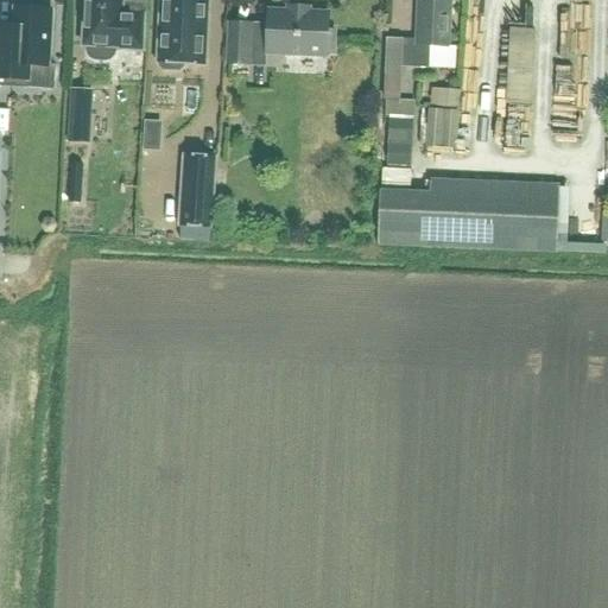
[(88,51),(89,56),(92,58),(96,61),(106,61),(111,59),(113,57),(115,52),(115,48),(119,49),(119,51),(143,52),(145,10),(122,8),(122,0),(84,0),(83,46),(88,48),(88,51)]
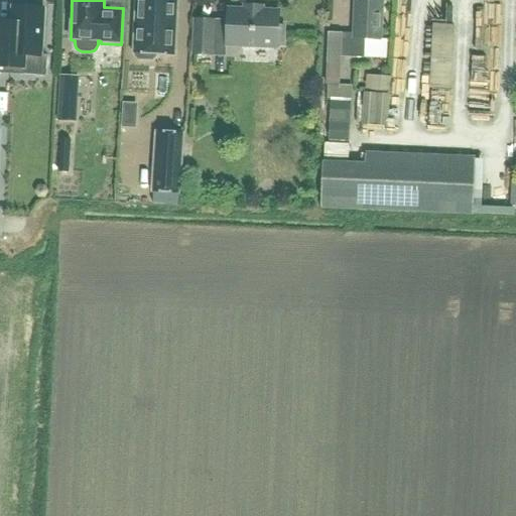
[(136,0),(134,53),(136,53),(136,56),(138,59),(152,60),(155,57),(155,54),(174,55),(176,0),(136,0)]
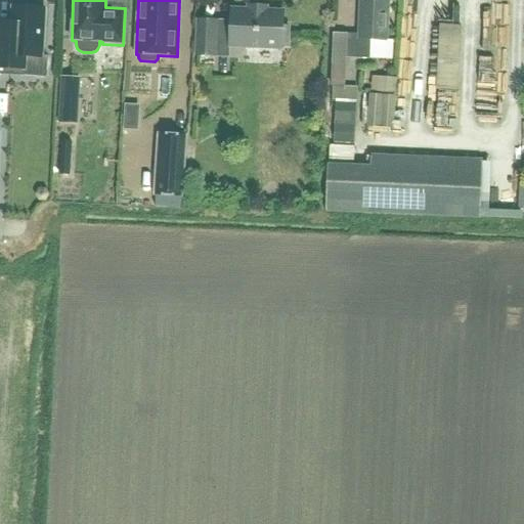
[(387,43),(388,2),(361,1),(359,36),(347,36),(347,59),(370,60),(370,42),(387,43)]
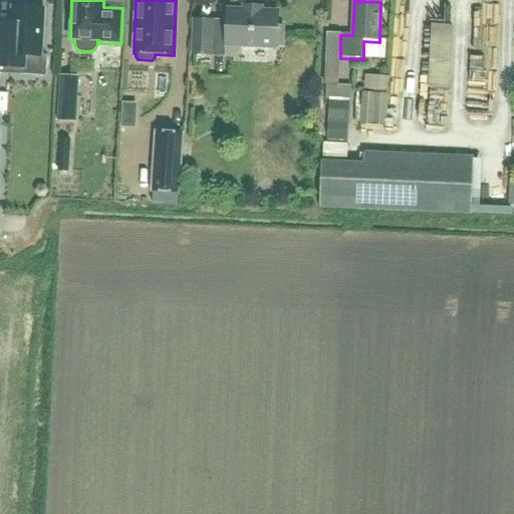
[(2,24),(0,74),(27,75),(28,56),(45,57),(47,10),(37,9),(38,5),(22,5),(22,9),(16,8),(16,25),(2,24)]
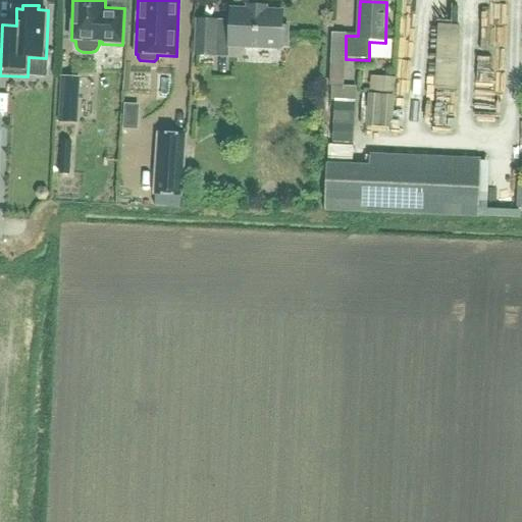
[(290,25),(283,25),(283,11),(265,11),(265,7),(249,7),(249,11),(231,11),(231,48),(283,48),(283,44),(290,44),(290,25)]
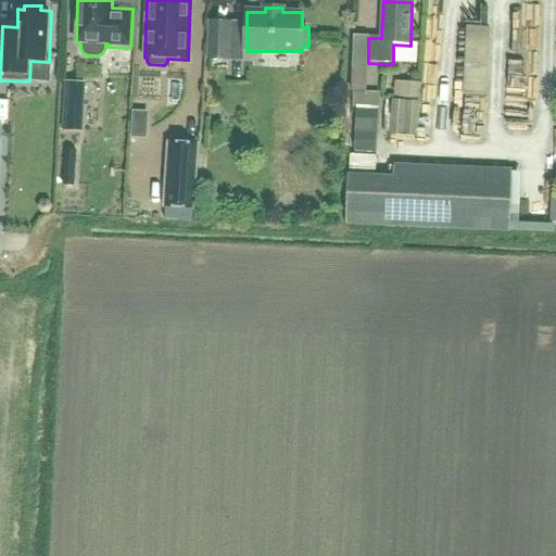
[(228,61),(229,21),(207,21),(206,61),(228,61)]
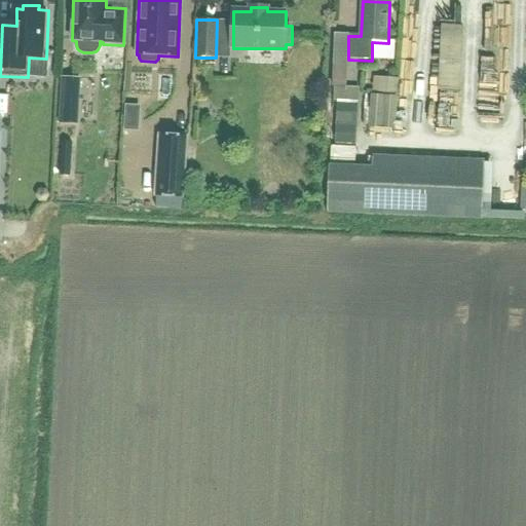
[(73,75),(66,124),(88,127),(96,79),(73,75)]
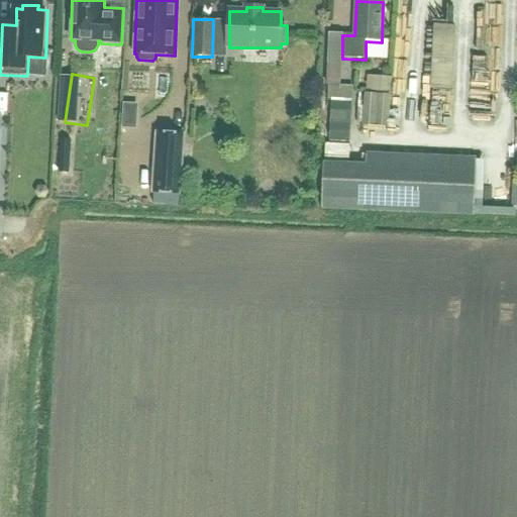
[(372,76),(371,92),(391,93),(393,78),(372,76)]
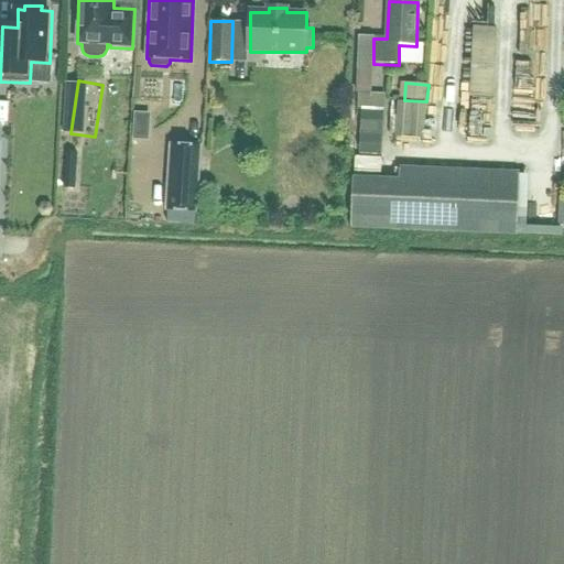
[(361,110),(359,154),(380,155),(382,111),(361,110)]
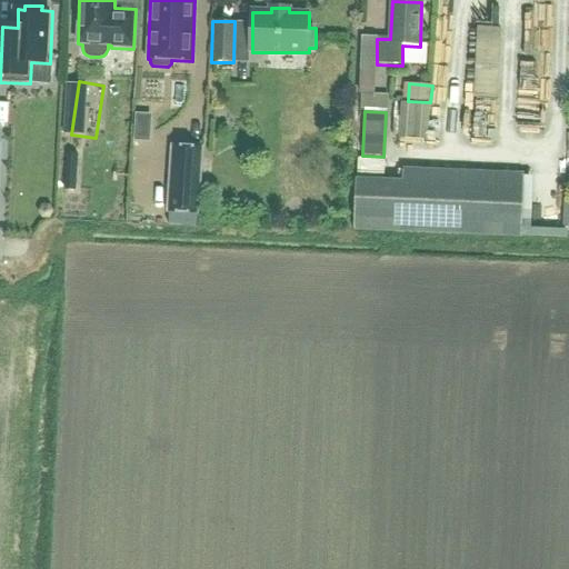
[(168,212),(197,213),(201,149),(172,148),(168,212)]
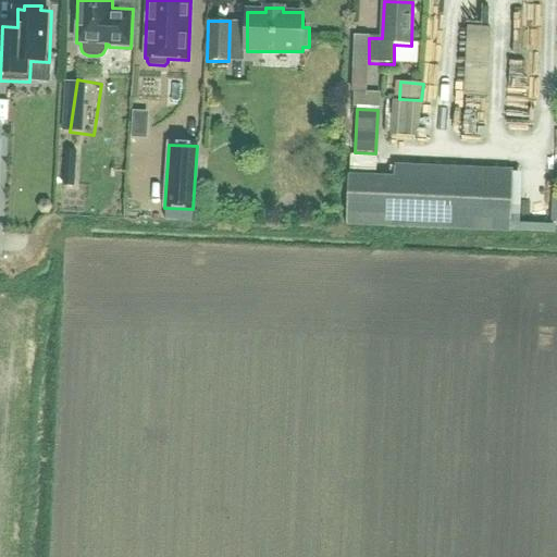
[(62,203),(73,205),(74,184),(77,183),(77,174),(75,173),(75,166),(78,165),(78,157),(76,156),(76,152),(65,151),(62,203)]
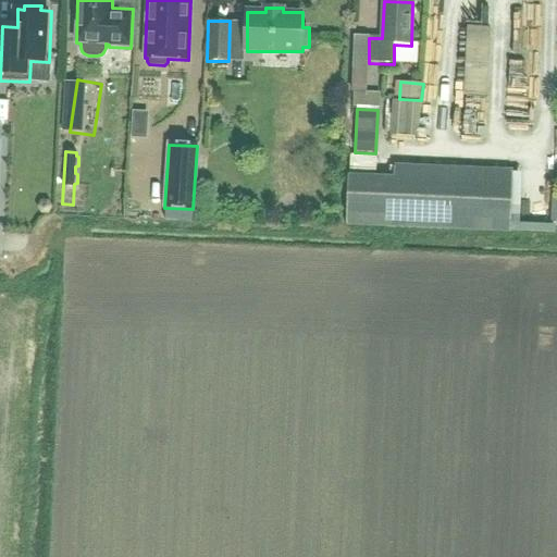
[(349,178),(375,180),(376,157),(350,156),(349,178)]
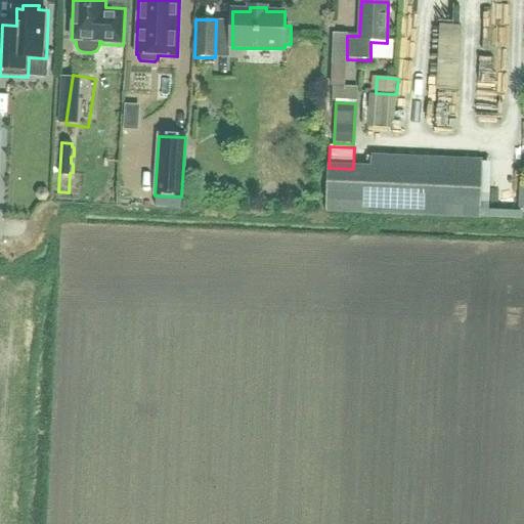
[(483,161),(372,156),(370,177),(328,175),(326,213),(481,218),(483,161)]
